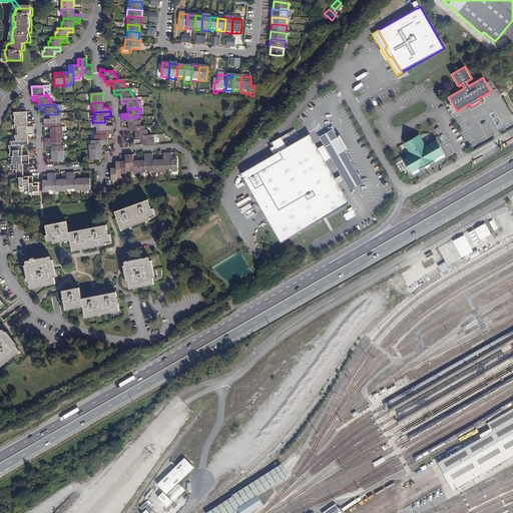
[(15,122),(27,122),(26,112),(18,113),(15,113),(15,122)]
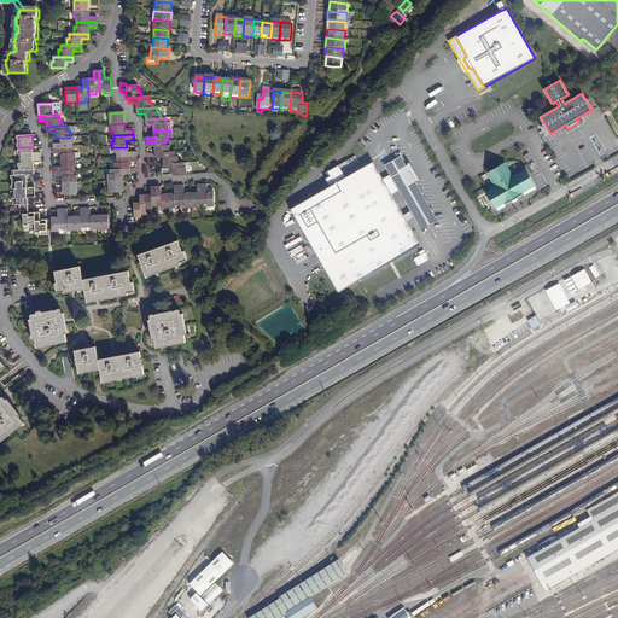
[(70,138),(59,138),(60,145),(52,145),(53,150),(73,149),(73,144),(75,144),(75,136),(70,138)]
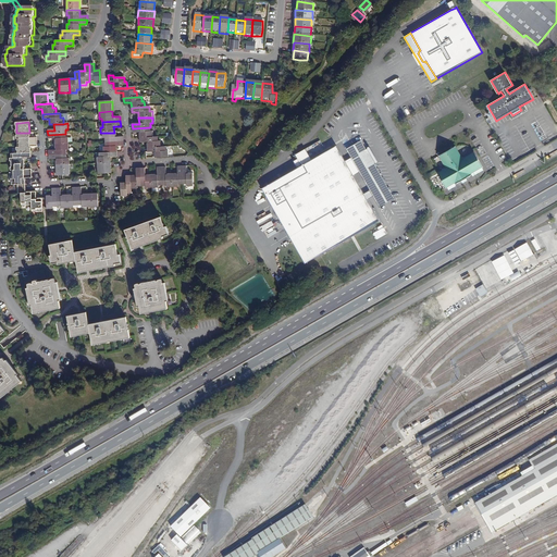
[(151,134),(150,127),(133,128),(133,133),(139,133),(140,138),(153,138),(153,134),(151,134)]
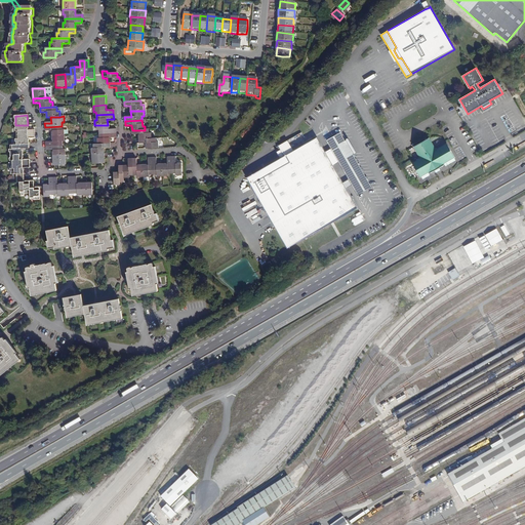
[(17,131),(18,135),(35,134),(35,130),(29,130),(28,125),(15,125),(15,131),(17,131)]
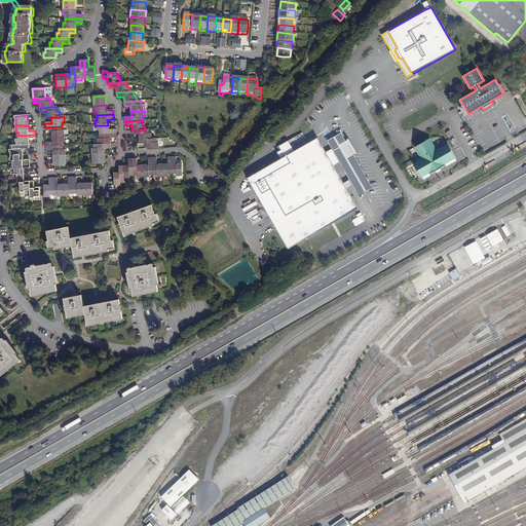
[(100,132),(100,136),(117,134),(116,130),(110,130),(110,125),(108,125),(97,125),(98,132),(100,132)]
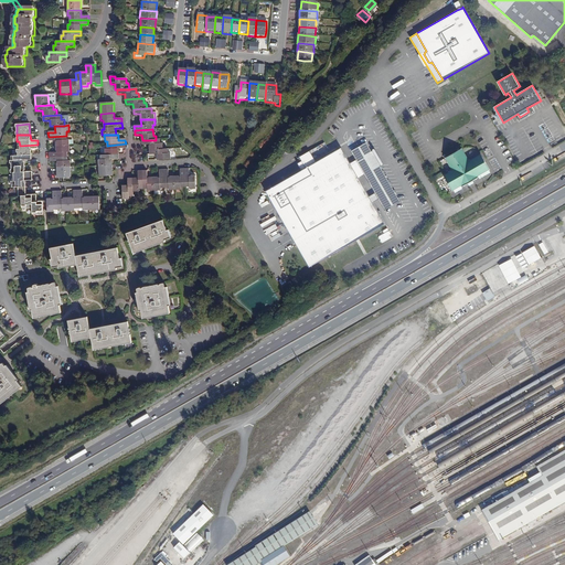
[(55,141),(55,147),(70,147),(68,140),(66,140),(66,136),(49,137),(49,141),(55,141)]
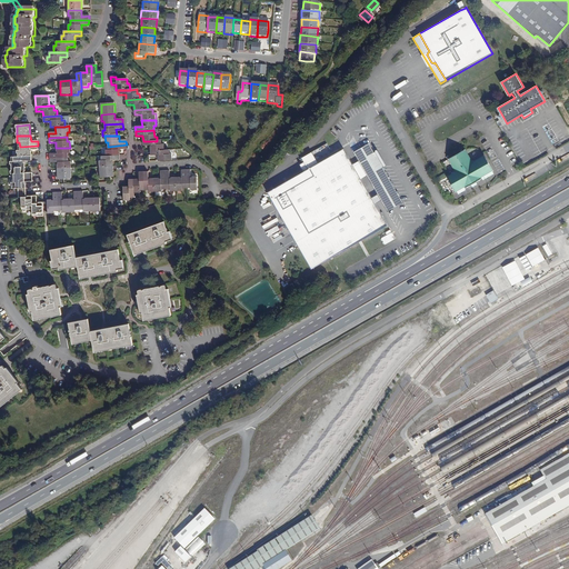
[(150,146),(151,151),(165,151),(165,145),(162,145),(161,140),(157,141),(143,141),(143,146),(150,146)]
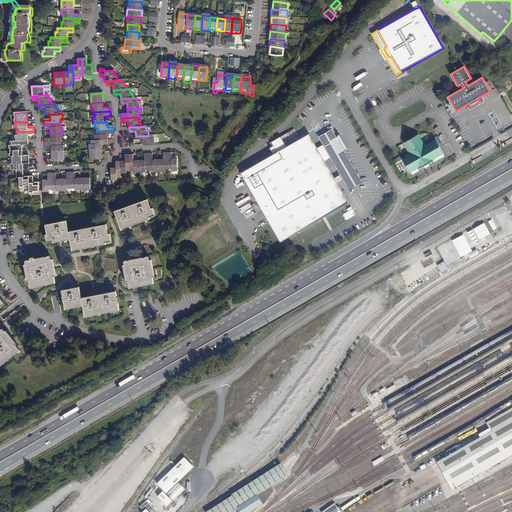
[(323,146),(318,149),(338,183),(343,180),(349,191),(364,182),(334,129),(319,137),(323,146)]
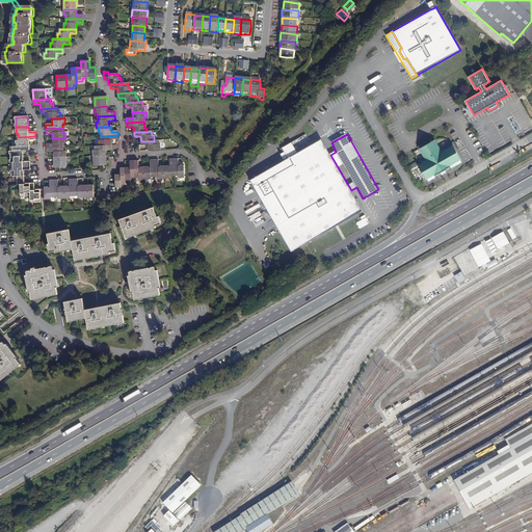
[(118,135),(101,137),(101,140),(99,141),(99,147),(112,145),(112,140),(118,140),(118,135)]
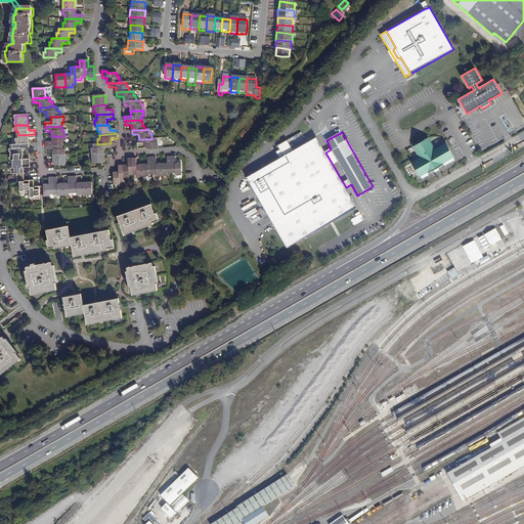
[(35,138),(35,134),(18,135),(18,139),(16,139),(16,144),(29,144),(29,139),(35,138)]
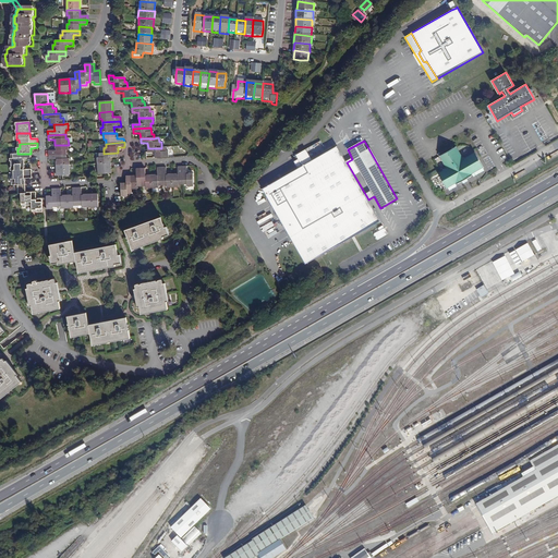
[(69,145),(55,145),(56,152),(48,152),(49,156),(67,155),(67,150),(69,150),(69,145)]
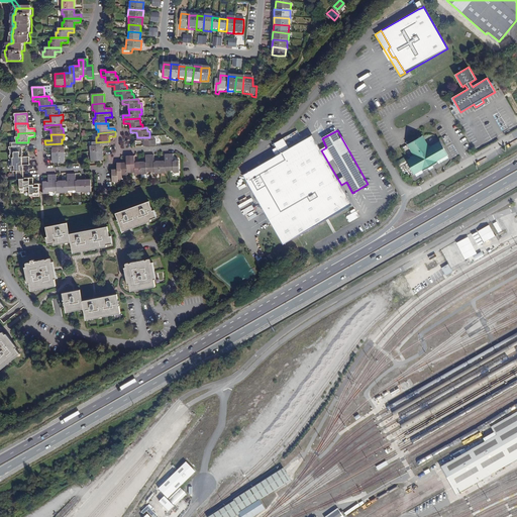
[(313,135),(243,175),(283,245),(352,205),(341,185),(321,150),(313,135)]
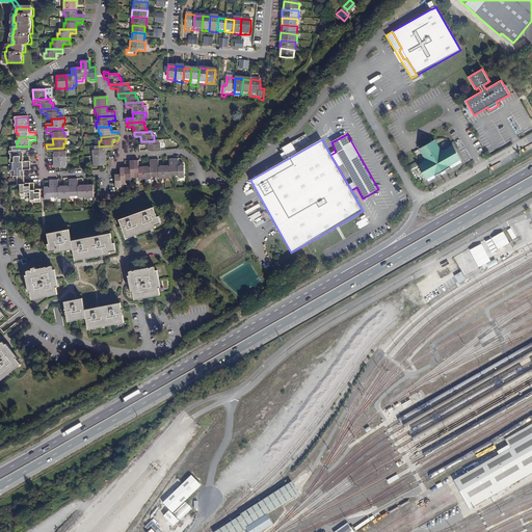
[(154,141),(141,141),(141,145),(149,145),(149,152),(161,151),(161,144),(159,144),(158,140),(154,141)]
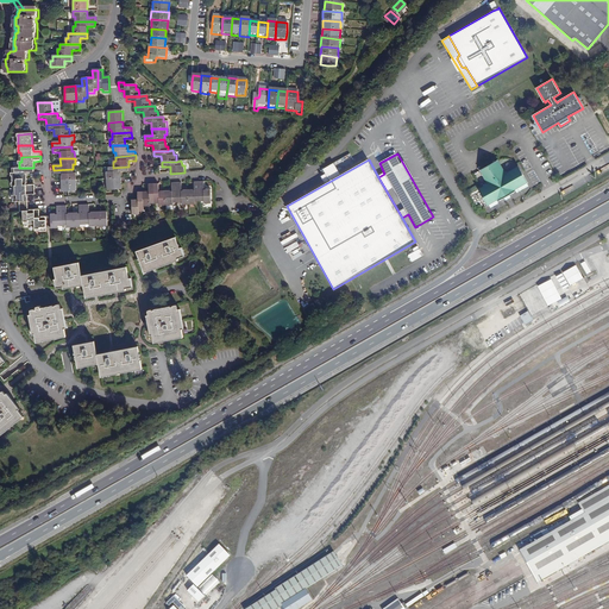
[(506,174),(498,161),(481,171),(488,184),(478,190),(488,206),(490,206),(491,208),(498,203),(497,201),(498,201),(500,203),(506,200),(506,201),(512,199),(510,196),(516,194),(514,192),(516,190),(518,193),(528,187),(527,183),(528,183),(519,167),(506,174)]
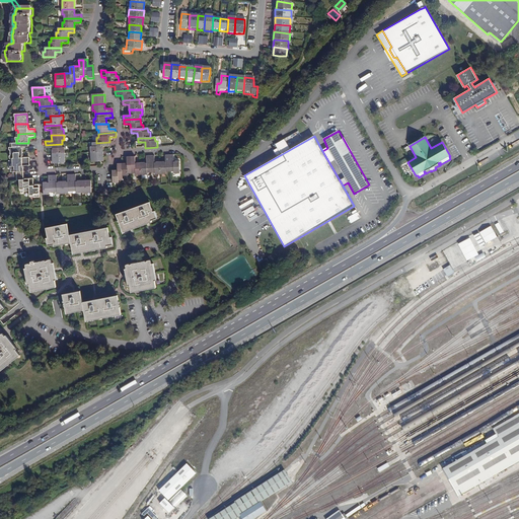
[(91,153),(103,152),(103,147),(109,147),(109,142),(96,143),(92,143),(92,147),(90,148),(91,153)]
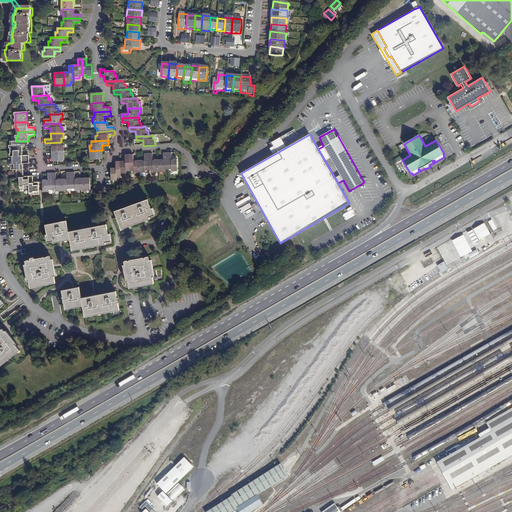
[(10,146),(10,151),(22,151),(22,146),(28,145),(28,141),(16,141),(12,142),(12,146),(10,146)]
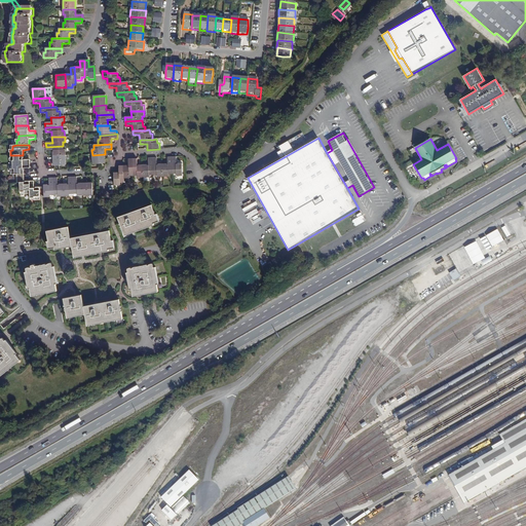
[(52,151),(52,156),(66,155),(66,150),(63,150),(63,146),(46,147),(46,151),(52,151)]
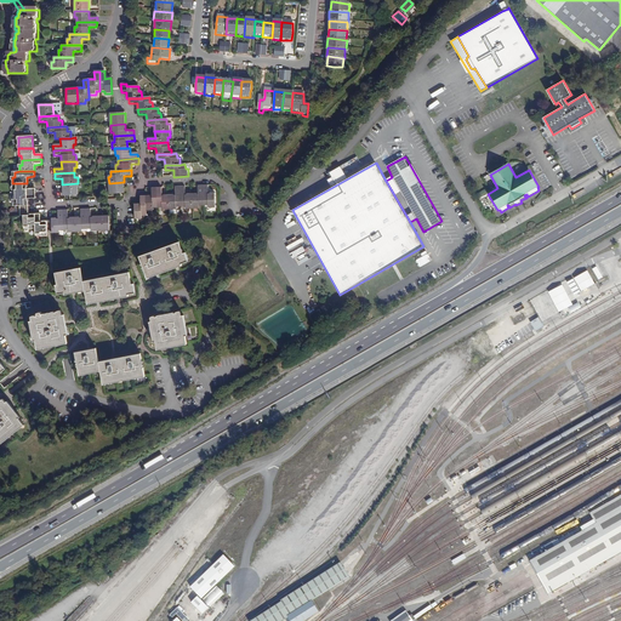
[(124,182),(109,183),(109,195),(115,194),(124,194),(124,182)]
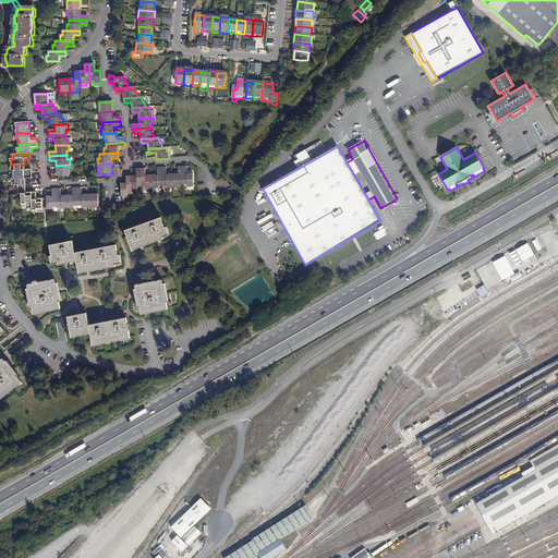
[(13,171),(13,176),(32,174),(32,170),(24,170),(24,165),(11,165),(11,171),(13,171)]
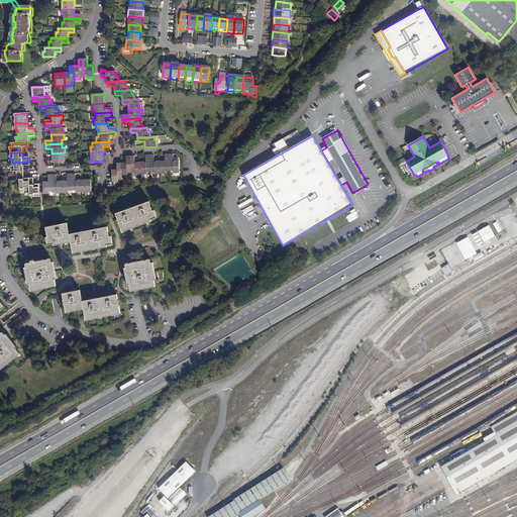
[(65,152),(52,153),(53,163),(60,163),(65,163),(65,152)]
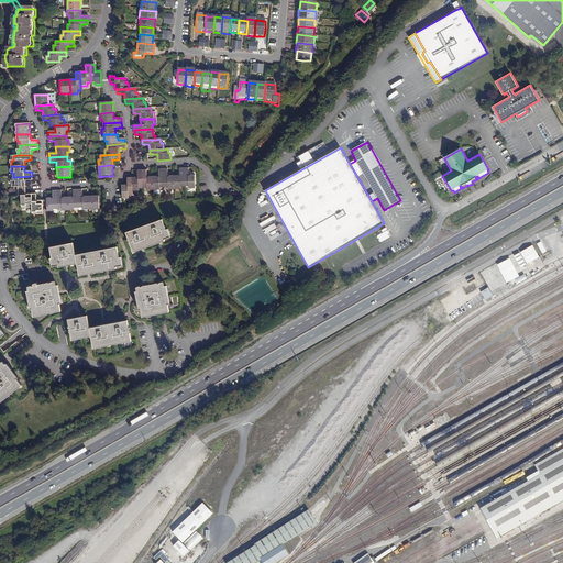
[(174,176),(175,189),(181,189),(181,187),(185,187),(184,168),(179,168),(180,176),(174,176)]
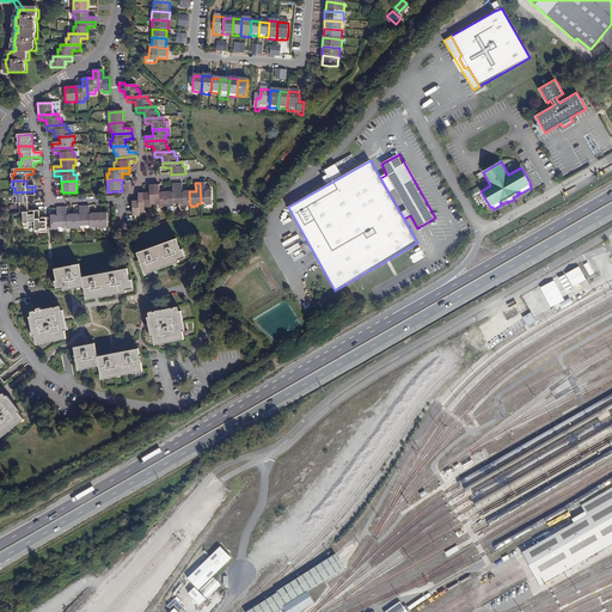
[(200,183),(201,203),(206,202),(206,204),(213,204),(212,190),(206,190),(206,183),(200,183)]
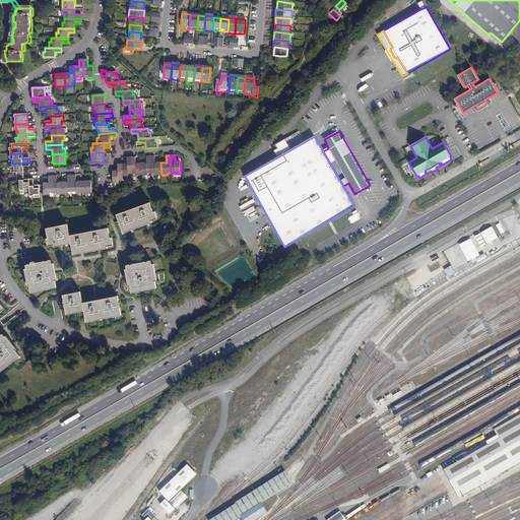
[(135,157),(131,157),(132,175),(136,175),(136,176),(142,176),(141,164),(136,164),(135,156),(135,157)]
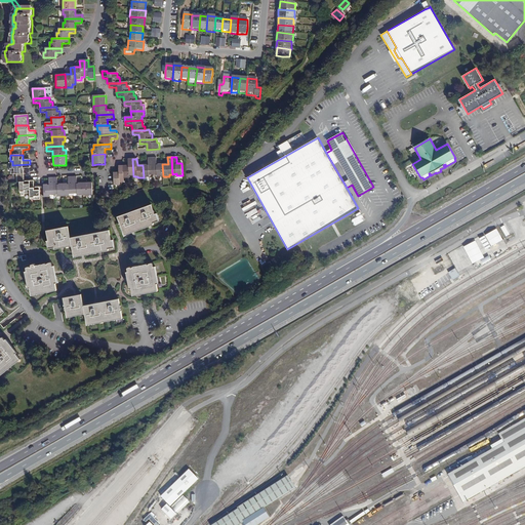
[(143,165),(144,177),(149,177),(149,175),(153,175),(153,158),(148,158),(148,165),(143,165)]
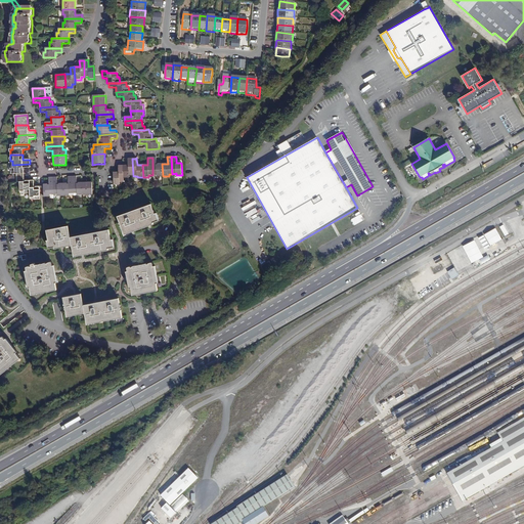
[(157,176),(163,176),(162,164),(157,164),(156,158),(153,158),(153,175),(157,174),(157,176)]
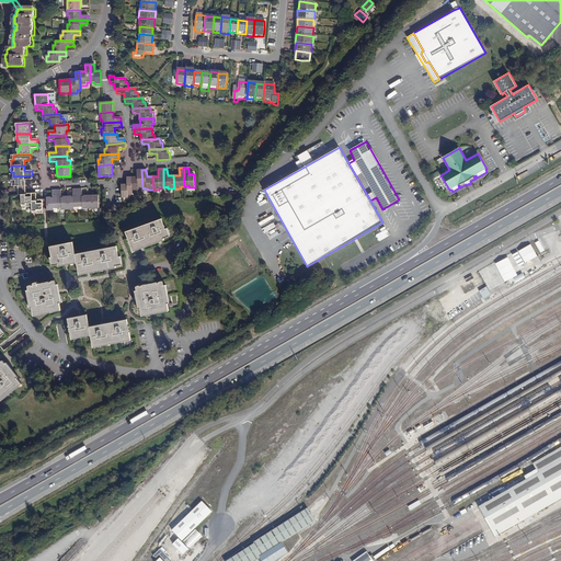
[(137,178),(132,178),(132,191),(138,191),(138,189),(142,189),(141,170),(137,170),(137,178)]
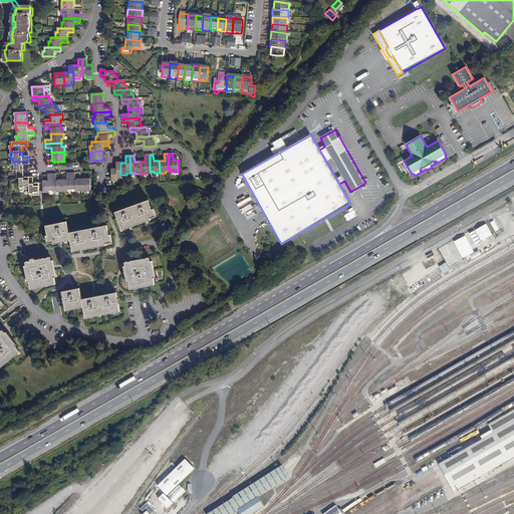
[(29,161),(12,162),(13,166),(11,166),(11,171),(12,171),(16,171),(23,171),(23,165),(30,165),(29,161)]
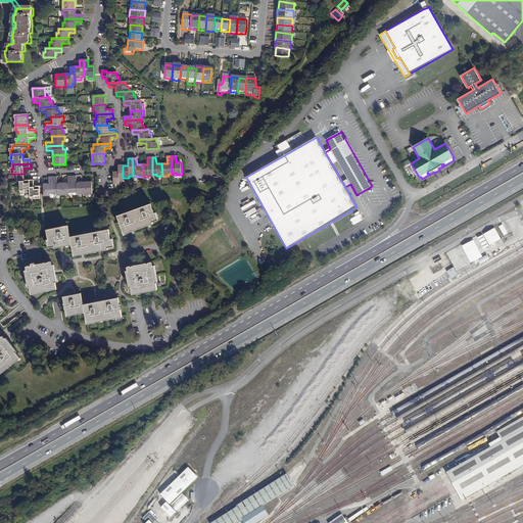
[(124,182),(123,178),(123,165),(119,165),(119,172),(113,172),(113,185),(120,185),(120,183),(124,182)]
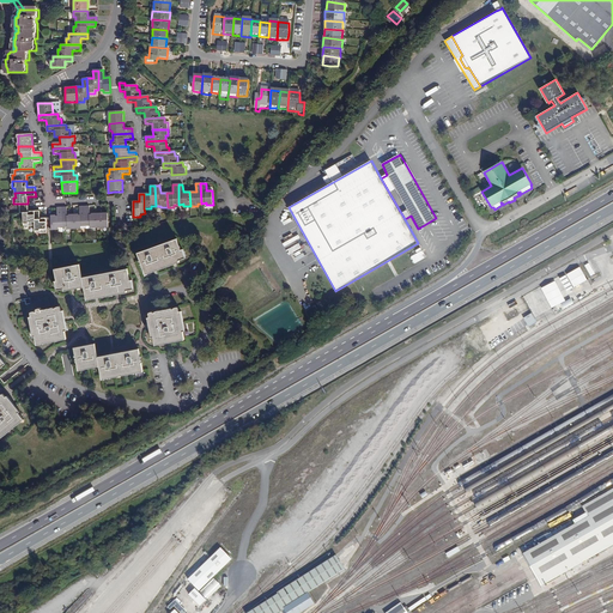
[(36,228),(35,212),(29,213),(28,207),(19,208),(19,214),(23,214),(24,220),(24,225),(29,225),(29,228),(36,228)]
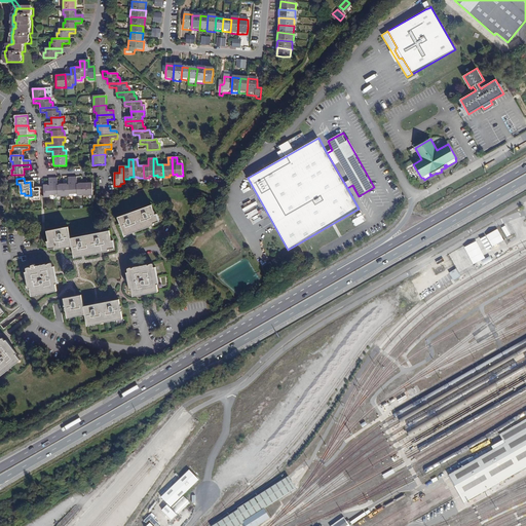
[(69,185),(63,185),(64,197),(74,197),(73,194),(73,178),(68,178),(69,185)]
